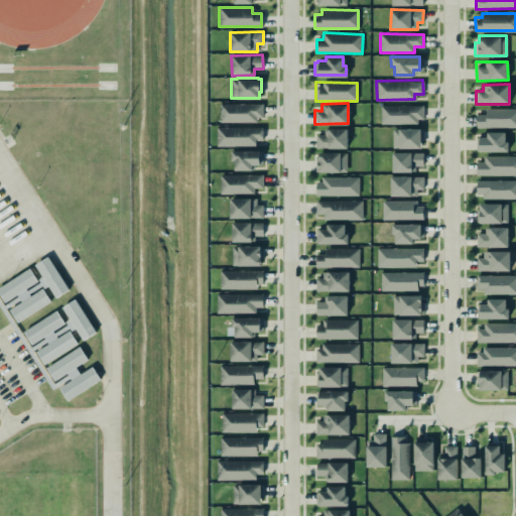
[(263,104),(220,104),(220,121),(263,122),(263,104)]
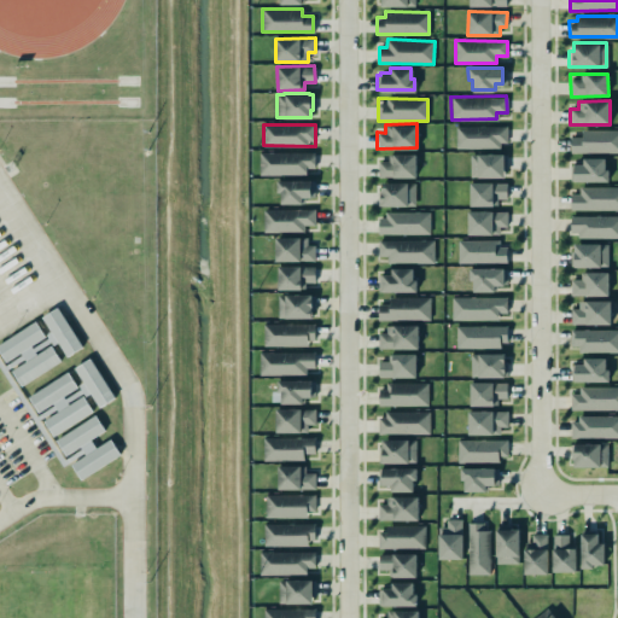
[(455,126),(455,147),(500,147),(500,141),(506,141),(506,126),(455,126)]
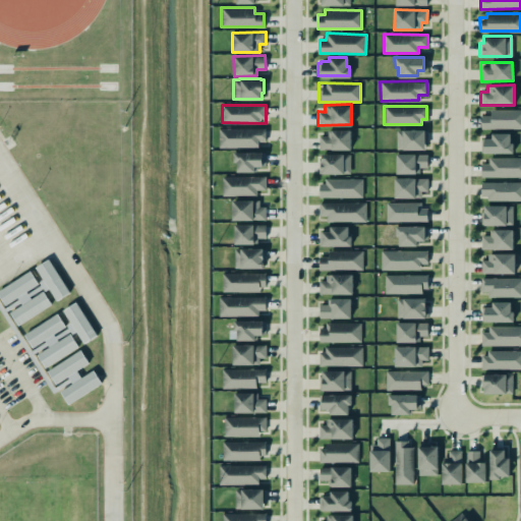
[(480,114),(480,127),(491,127),(510,127),(520,127),(520,109),(490,109),(490,114),(480,114)]
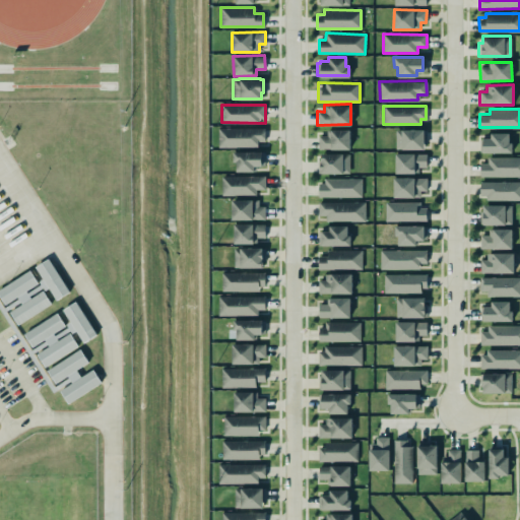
[(218,147),(257,147),(257,141),(265,141),(265,128),(218,128),(218,147)]
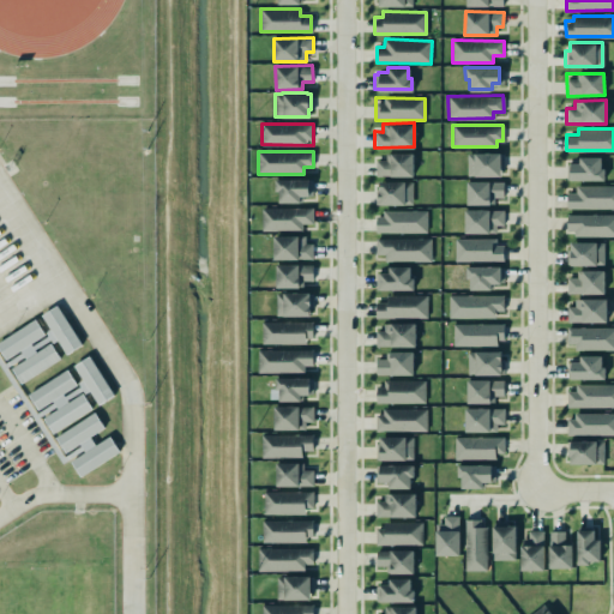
[(377,176),(414,176),(413,152),(389,154),(389,160),(377,160),(377,176)]
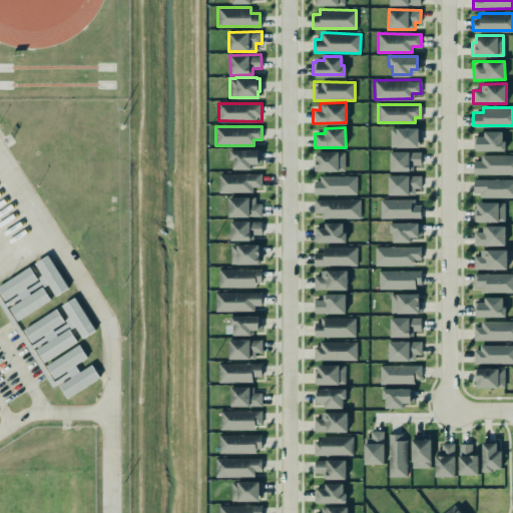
[(391,147),(420,147),(420,127),(390,128),(391,147)]
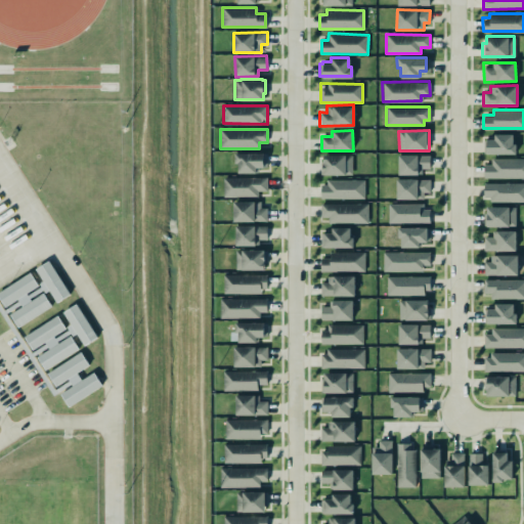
[(514,155),(515,136),(487,135),(486,154),(514,155)]
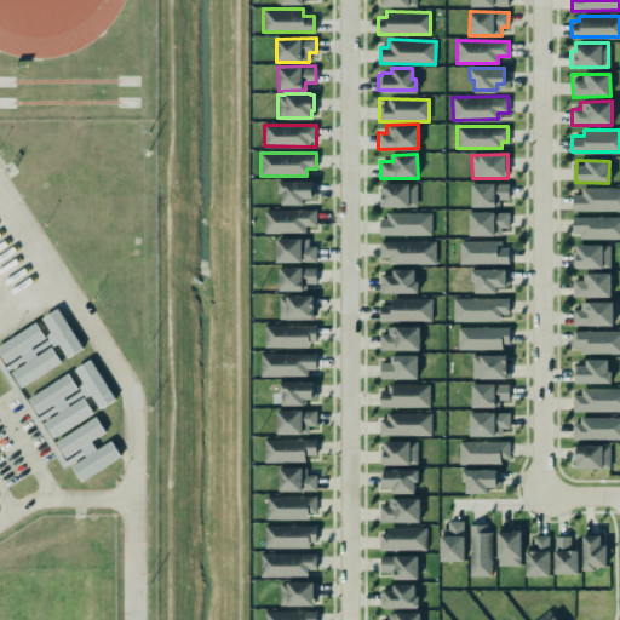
[(276,179),(276,191),(281,191),(280,204),(304,204),(304,196),(315,196),(315,179),(276,179)]
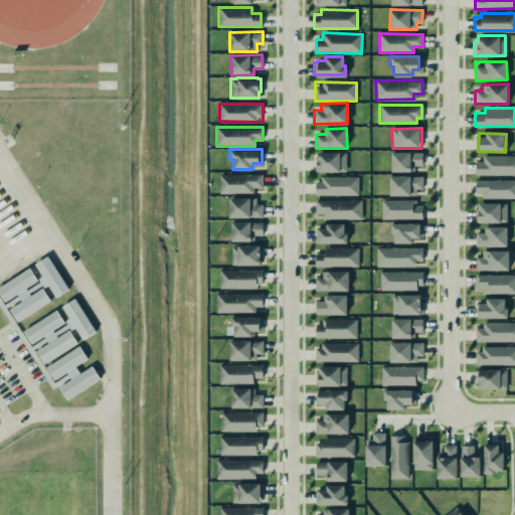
[(346,152),(318,152),(318,172),(346,172),(346,152)]
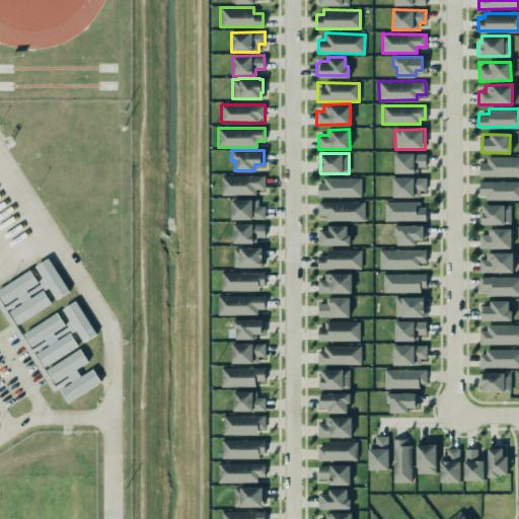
[(394,172),(418,173),(418,170),(426,170),(426,154),(395,153),(394,172)]
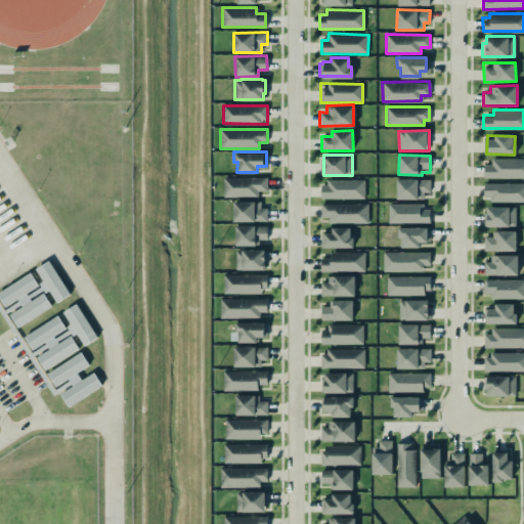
[(523,176),(483,176),(483,164),(490,164),(490,157),(523,157),(523,176)]
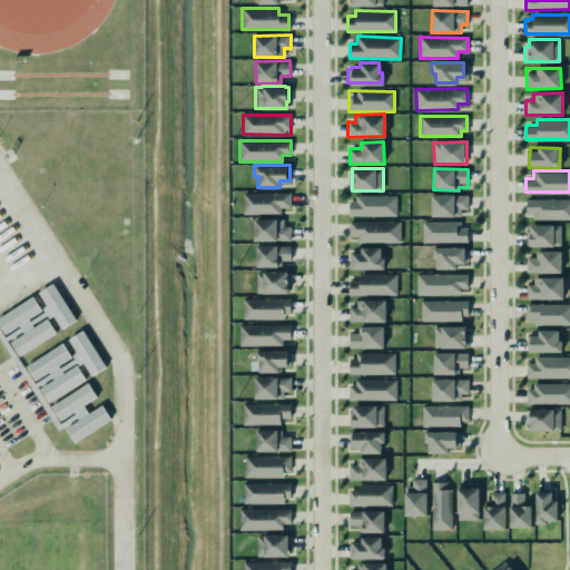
[(241,192),(241,214),(254,214),(254,212),(277,212),(277,213),(279,213),(279,207),(290,207),(290,192),(241,192)]
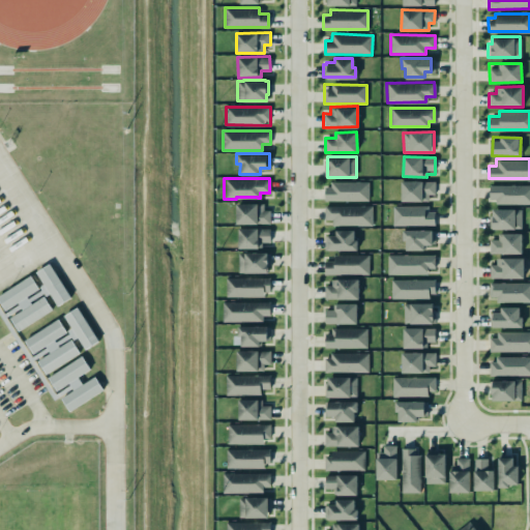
[(324,199),(367,200),(367,181),(329,181),(329,186),(324,186),(324,199)]
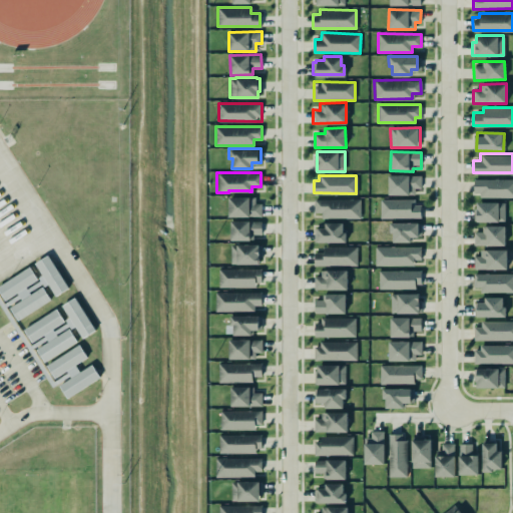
[(388,195),(415,195),(415,187),(421,187),(421,175),(388,175),(388,195)]
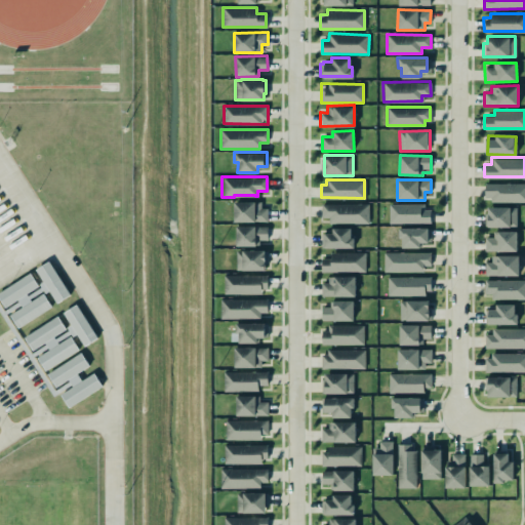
[(524,184),(485,184),(485,202),(524,201),(524,184)]
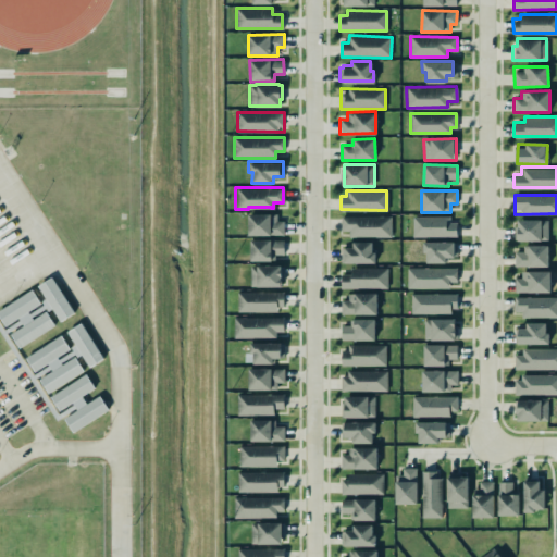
[(247,213),(247,234),(283,235),(283,220),(275,220),(275,213),(247,213)]
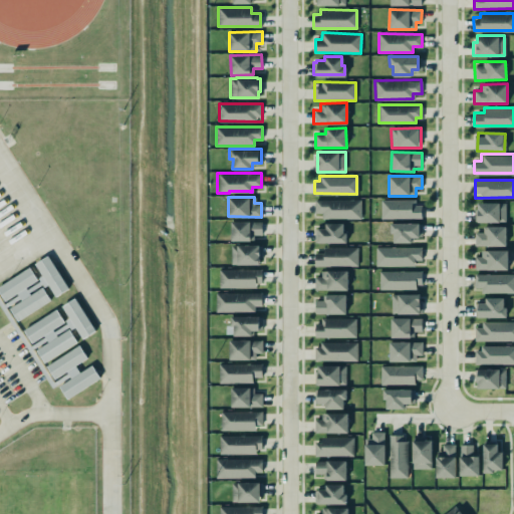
[(313,199),(313,212),(320,212),(320,218),(325,218),(325,217),(343,217),(343,218),(359,218),(359,199),(313,199)]
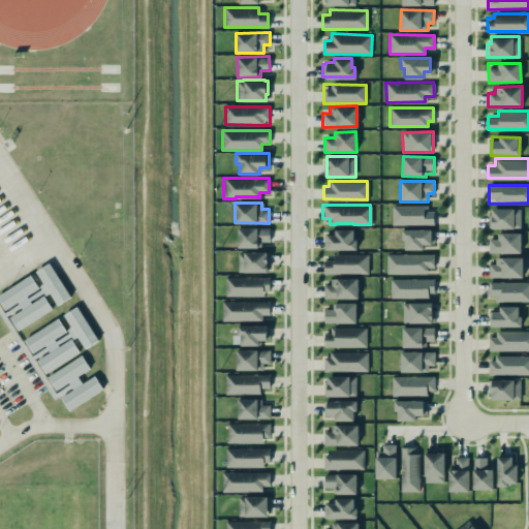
[(391,205),(427,205),(427,210),(433,210),(433,223),(391,224),(391,205)]
